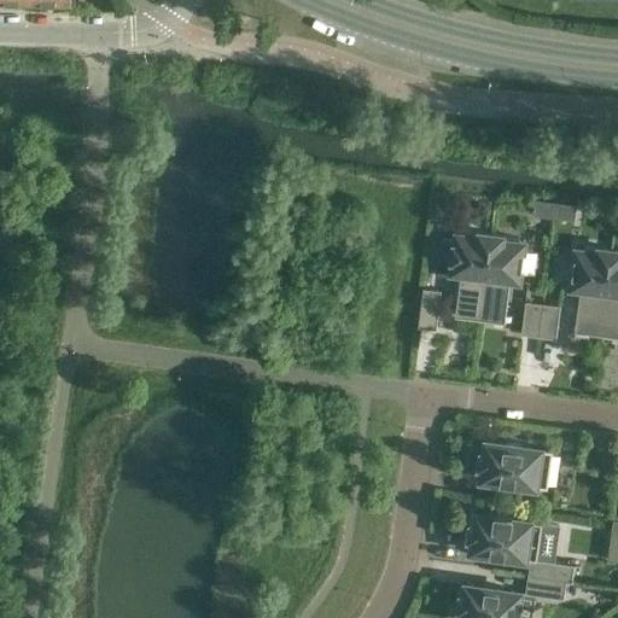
[(481,320),(491,235),(464,232),(464,235),(456,235),(455,248),(455,246),(453,261),(454,261),(452,273),(461,274),(455,316),(481,320)]
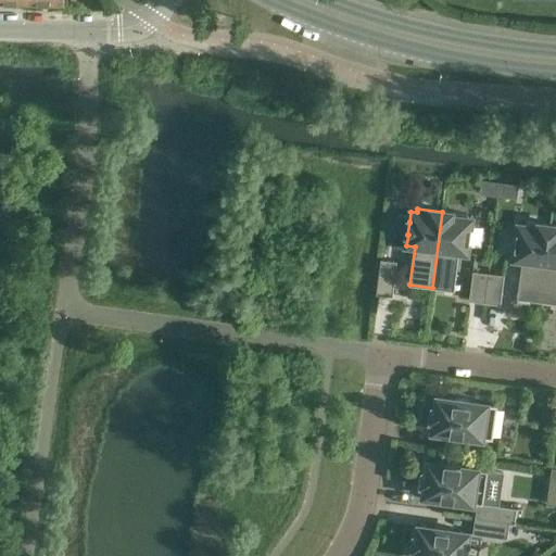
[(467,215),(442,212),(432,288),(454,291),(459,252),(467,253),(471,219),(466,218),(467,215)]
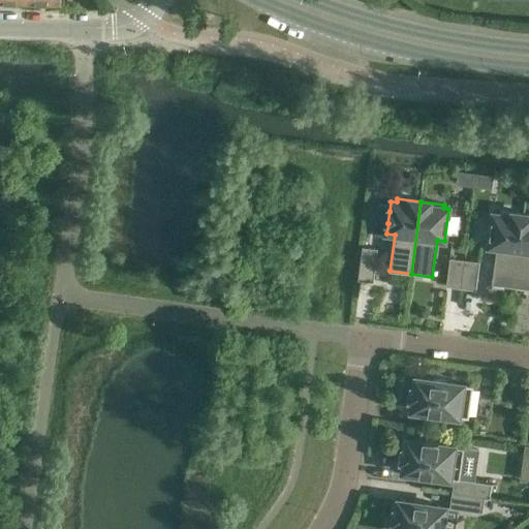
[(514,287),(523,214),(499,211),(499,215),(494,214),(490,246),(497,247),(492,284),(514,287)]
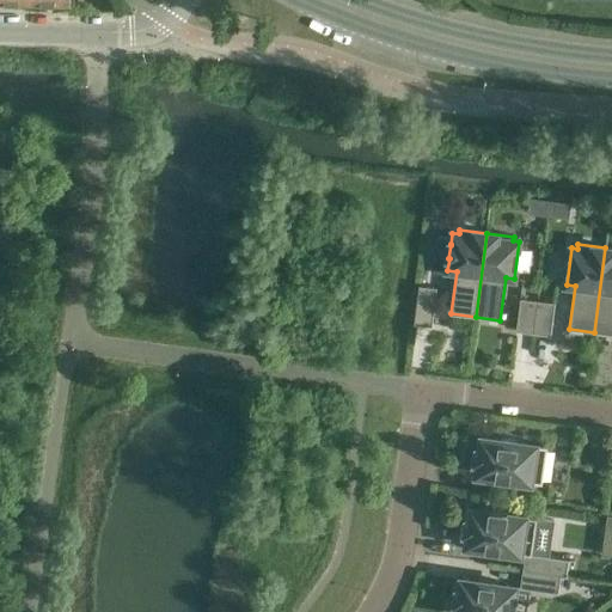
[(611,249),(605,248),(594,332),(611,334),(611,249)]
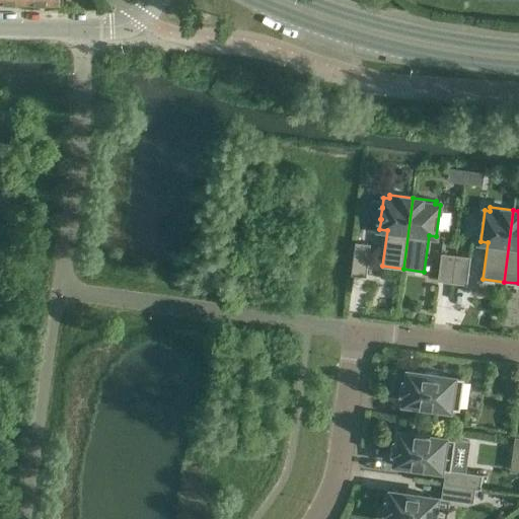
[(356,242),(352,274),(366,276),(370,244),(356,242)]
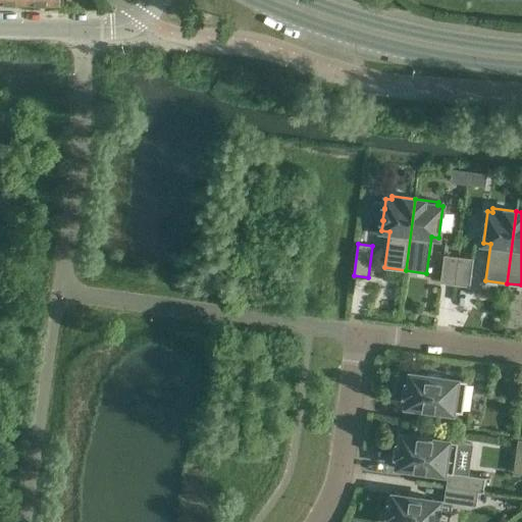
[(455,283),(459,256),(445,255),(440,282),(455,283)]
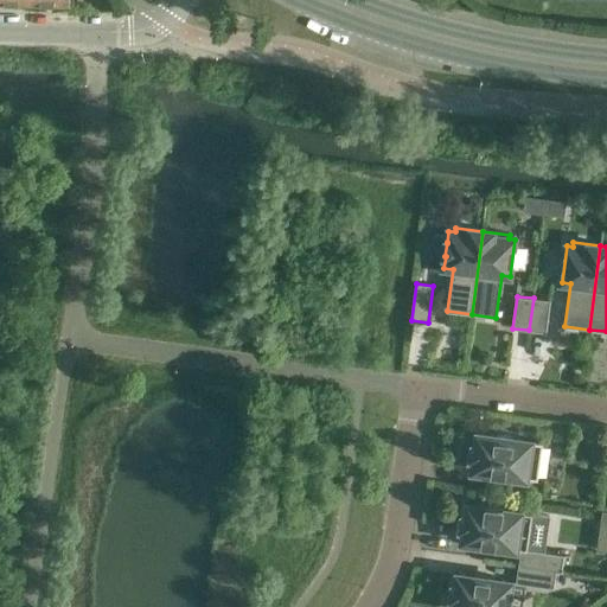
[(550,300),(534,298),(529,330),(547,332),(550,300)]
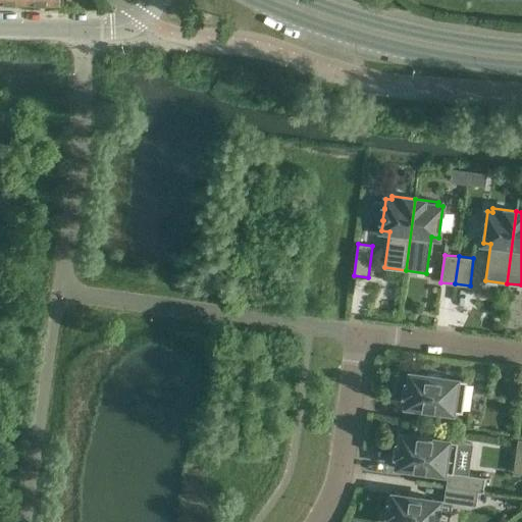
[(405,402),(407,402),(407,404),(463,412),(467,380),(441,377),(441,375),(427,373),(427,375),(411,373),(410,383),(408,383),(405,402)]
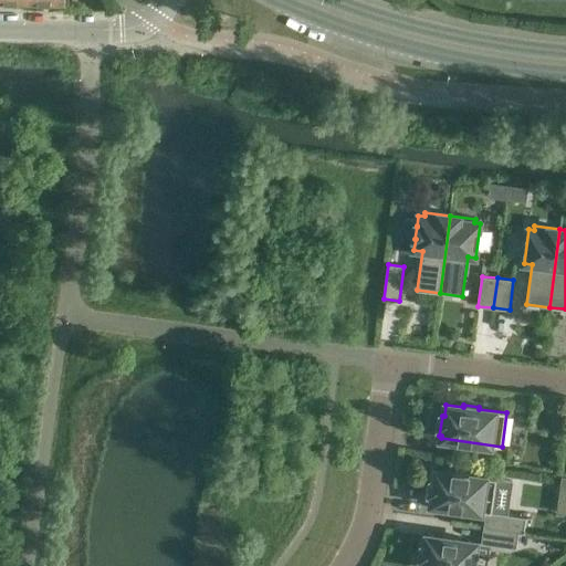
[(492,513),(495,479),(490,478),(470,475),(470,472),(453,470),(453,473),(437,470),(435,482),(432,481),(429,502),(432,502),(431,504),(485,512),(483,527),(524,533),(526,517),(507,515),(492,513)]
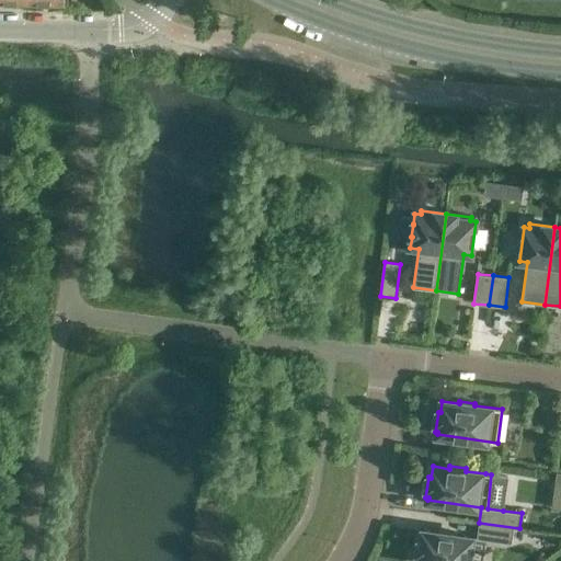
[(519,529),(519,528),(479,523),(477,538),(512,544),(514,528),(519,529)]
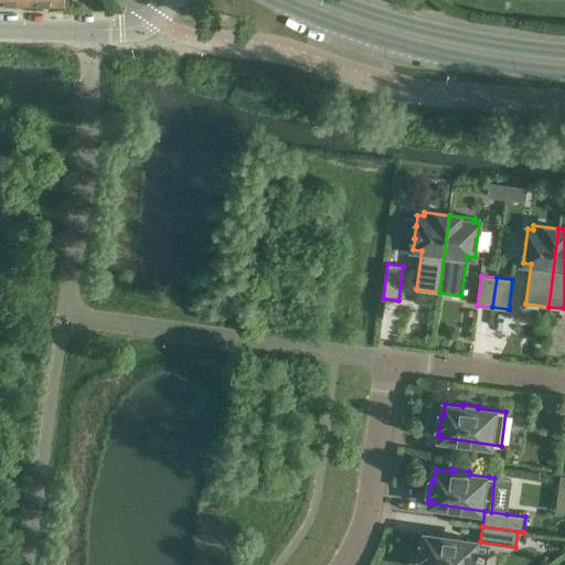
[(472,564),(476,541),(426,534),(426,536),(424,536),(420,556),(423,556),(422,564),(472,564)]
